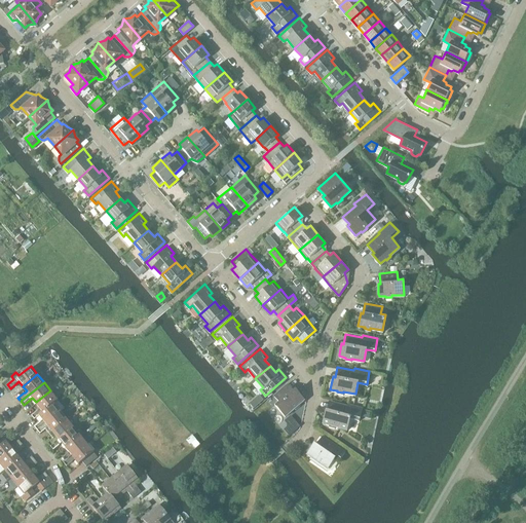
[(304,399),(297,390),(295,388),(295,389),(294,390),(287,382),(274,394),(278,399),(274,403),(285,415),(294,407),(295,408),(300,404),(299,403),(304,399)]
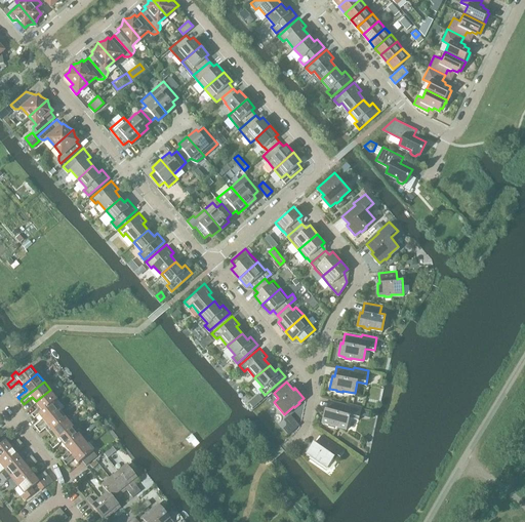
[(39,412),(53,401),(57,398),(50,390),(36,401),(40,406),(37,408),(31,413),(34,416),(39,412)]
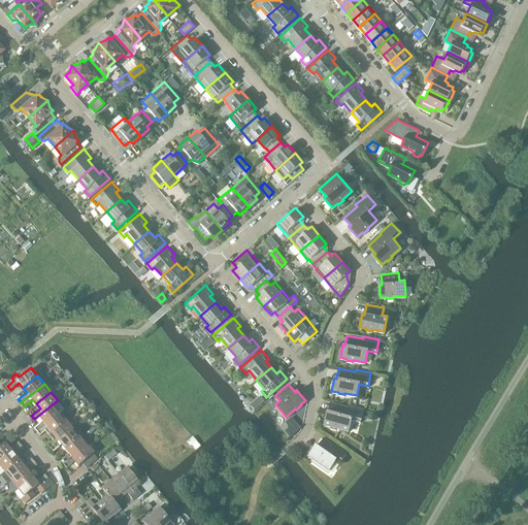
[(327,411),(324,423),(330,425),(329,427),(335,428),(336,427),(348,430),(351,418),(360,421),(363,408),(349,404),(349,406),(332,401),(329,412),(327,412),(327,411)]
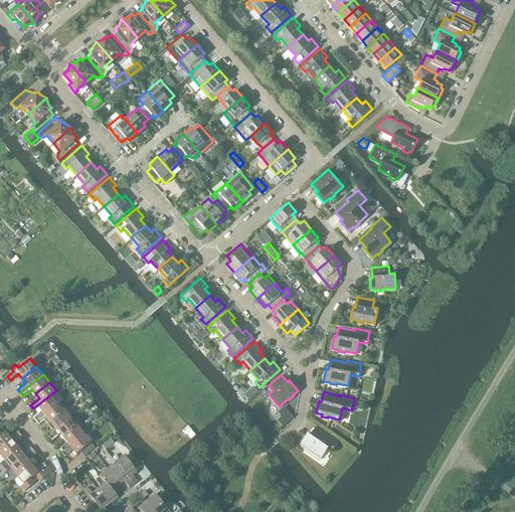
[(33,415),(36,419),(58,400),(52,393),(38,404),(42,409),(39,411),(33,415)]
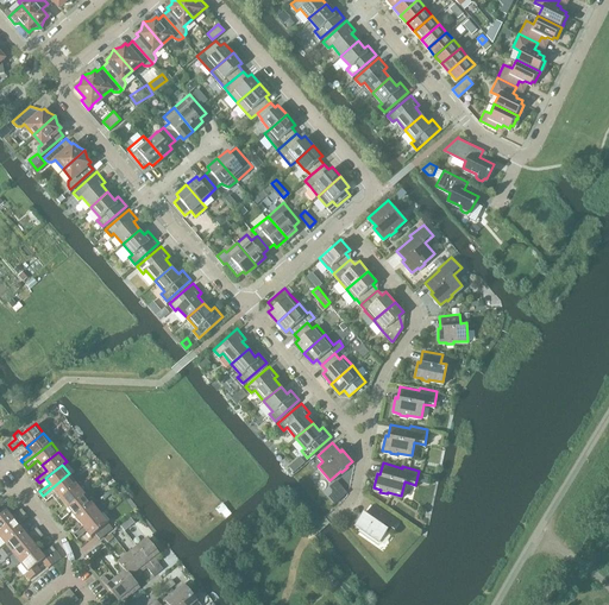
[(52,495),(57,499),(77,483),(69,473),(43,496),(46,499),(52,495)]
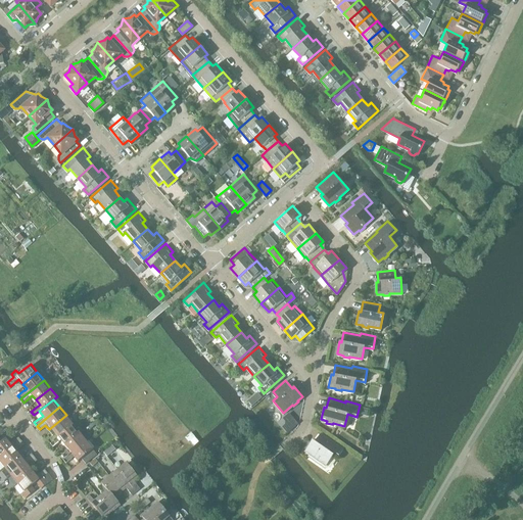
[(47,438),(50,442),(73,423),(72,421),(74,419),(74,417),(72,415),(68,414),(66,416),(66,415),(49,429),(52,434),(47,438)]
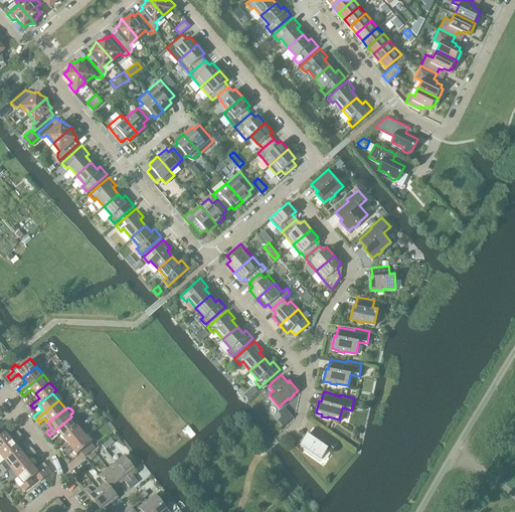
[(288,409),(284,413),(284,416),(288,419),(293,415),(288,409)]
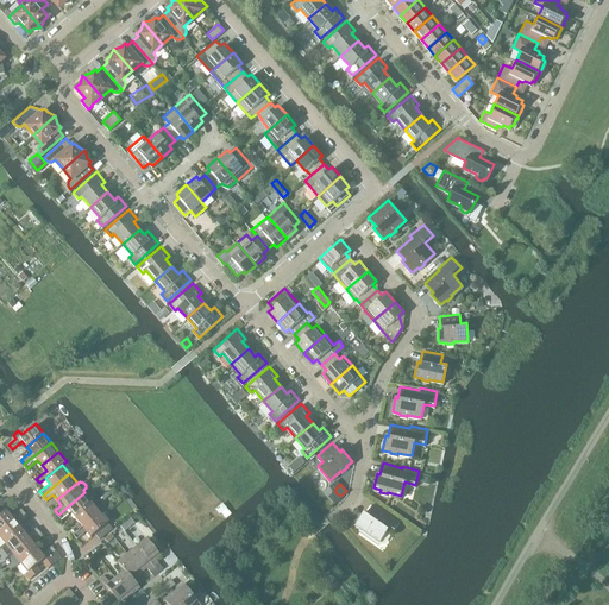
[(70,510),(75,516),(93,502),(85,492),(58,515),(61,518),(68,512),(70,510)]
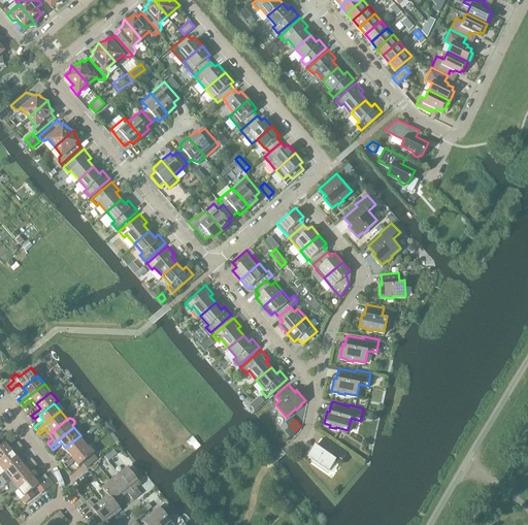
[(61,459),(64,462),(87,444),(80,435),(65,448),(69,453),(67,455),(67,454),(61,459)]
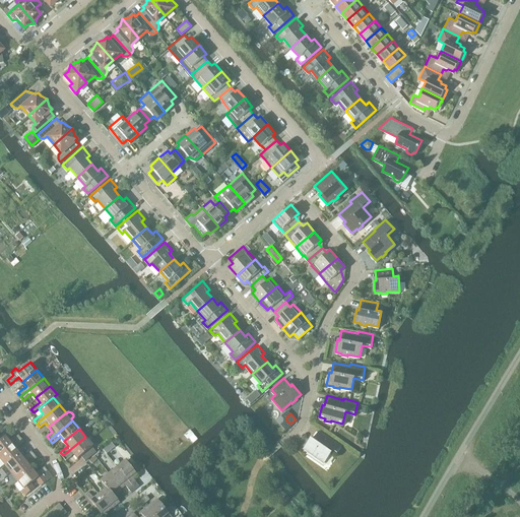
[(304,447),(324,461),(330,452),(334,455),(341,445),(319,430),(313,439),(311,437),(304,447)]
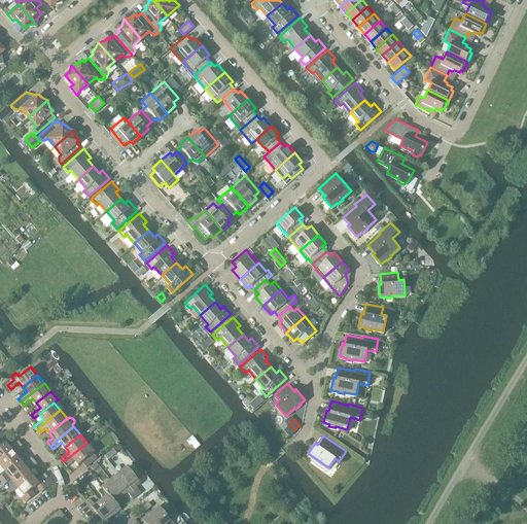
[(0,459),(21,442),(19,439),(12,444),(10,446),(6,441),(0,446),(0,459)]
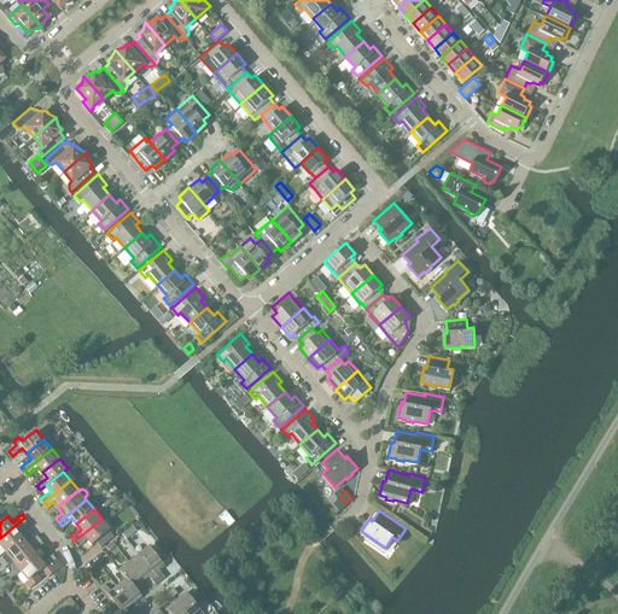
[(0,538),(0,543),(5,550),(23,536),(18,530),(21,527),(21,528),(28,522),(24,518),(0,538)]
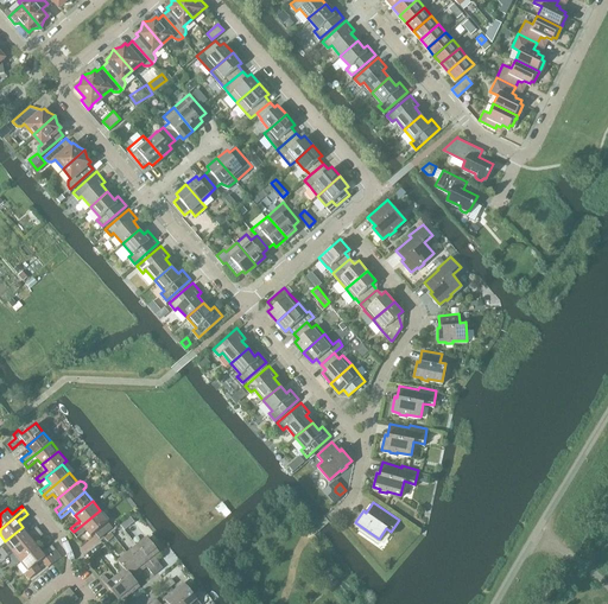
[(100,510),(74,532),(76,536),(83,531),(86,528),(90,534),(95,531),(100,536),(113,526),(100,510)]
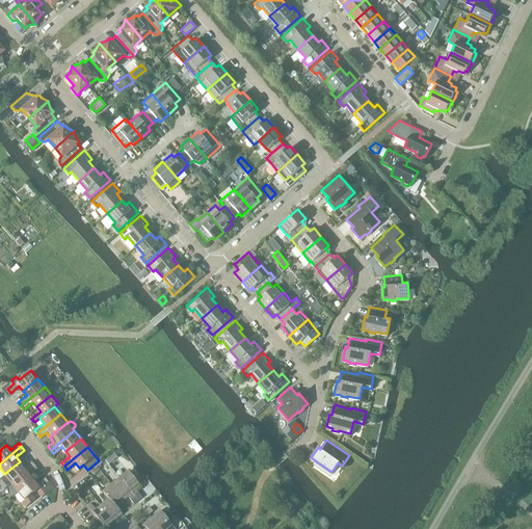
[(7,485),(11,482),(34,463),(32,459),(26,465),(24,467),(20,461),(4,474),(1,477),(7,485)]
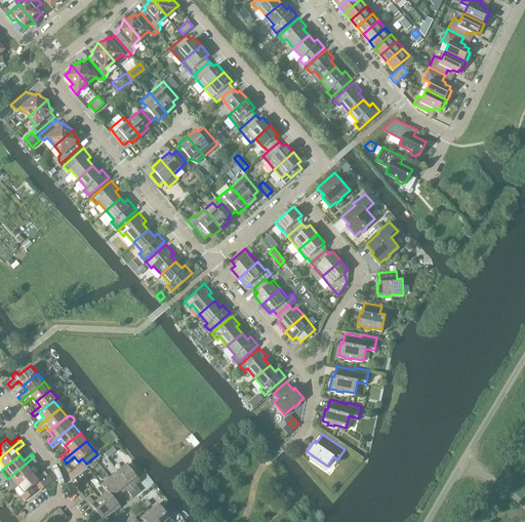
[(11,476),(17,483),(33,472),(29,467),(31,465),(37,460),(34,456),(11,476)]
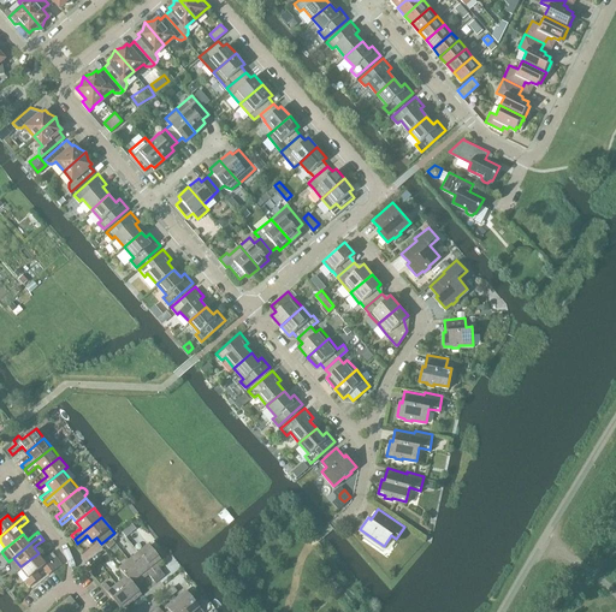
[(148,542),(140,551),(160,577),(165,574),(158,564),(163,560),(148,542)]
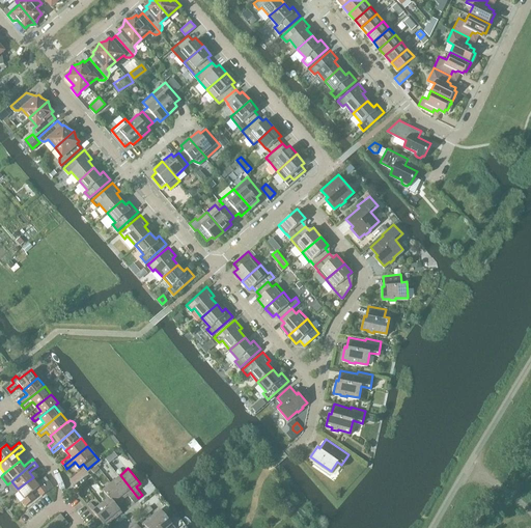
[(33,477),(18,489),(24,497),(22,499),(26,504),(35,496),(32,492),(37,488),(42,494),(53,484),(45,475),(39,479),(39,480),(36,482),(33,477)]
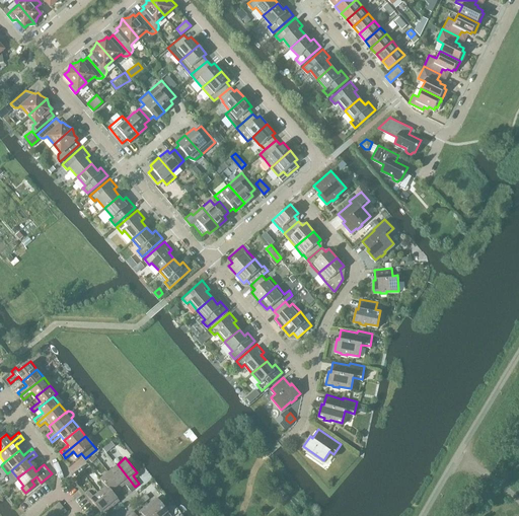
[(118,464),(109,470),(121,486),(125,483),(131,490),(135,487),(118,464)]
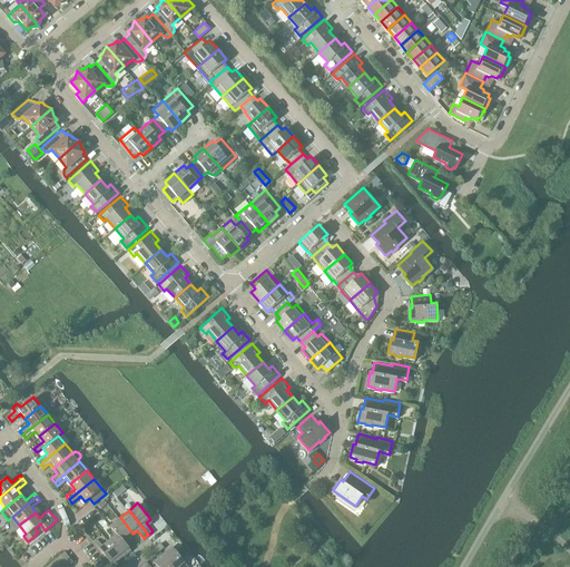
[(120,517),(111,525),(125,540),(133,534),(120,517)]
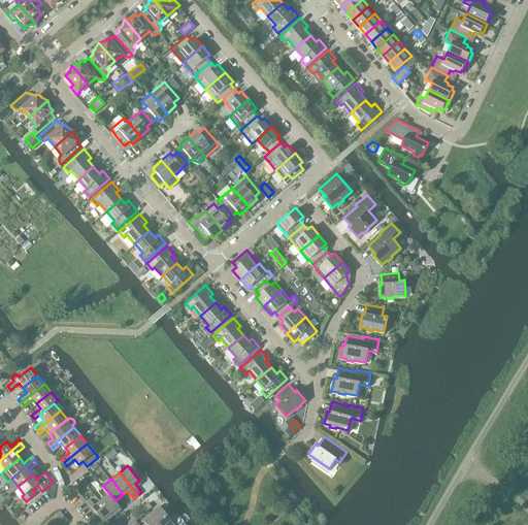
[(105,495),(100,500),(112,515),(121,507),(116,500),(103,486),(102,486),(103,487),(100,489),(105,495)]
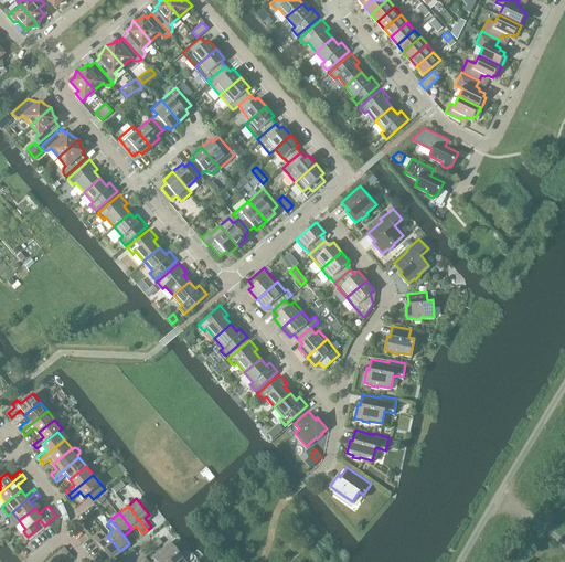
[(120,551),(107,536),(102,540),(96,532),(93,536),(112,559),(120,551)]
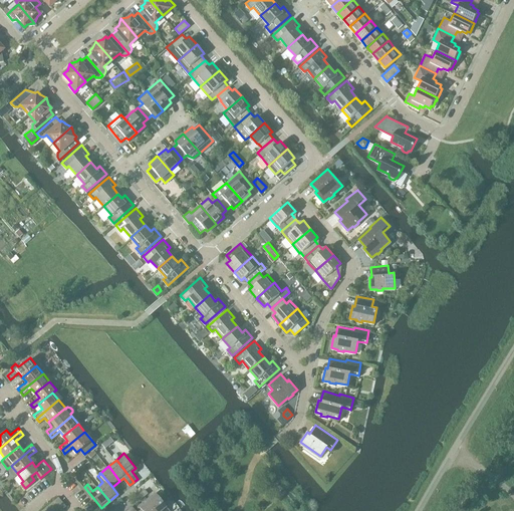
[(285,496),(292,505),(300,499),(293,489),(285,496)]
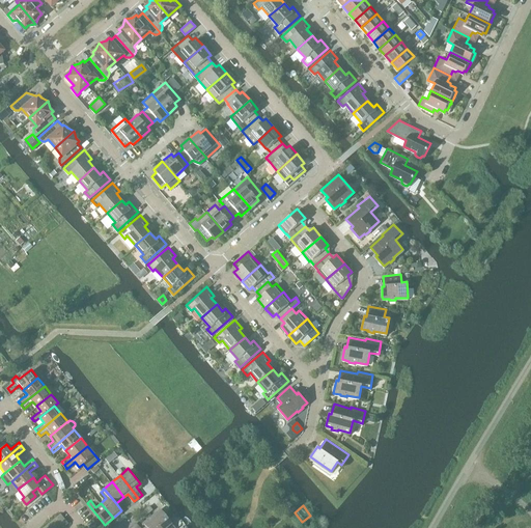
[(151,515),(162,527),(174,527),(176,527),(160,507),(151,515)]
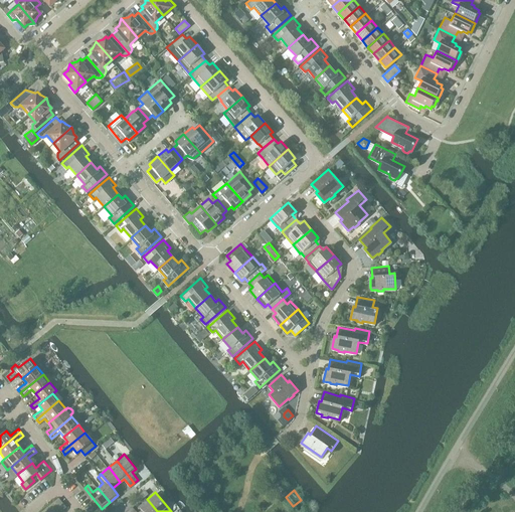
[(58,496),(53,500),(61,509),(66,506),(58,496)]
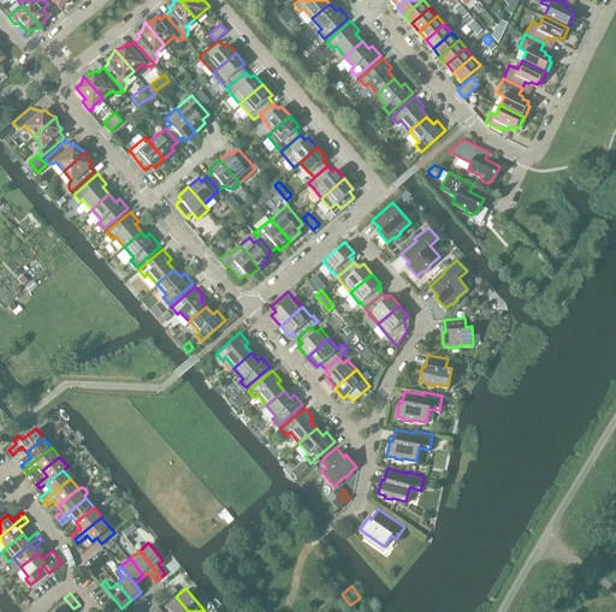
[(166,605),(170,608),(172,611),(188,611),(176,596),(166,605)]
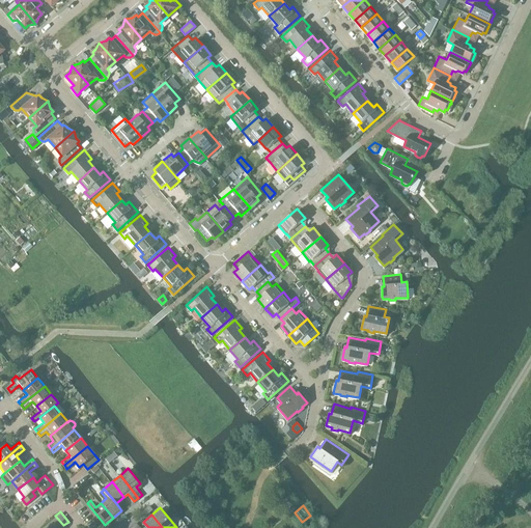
[(55,516),(51,520),(57,527),(59,527),(63,525),(55,516)]
